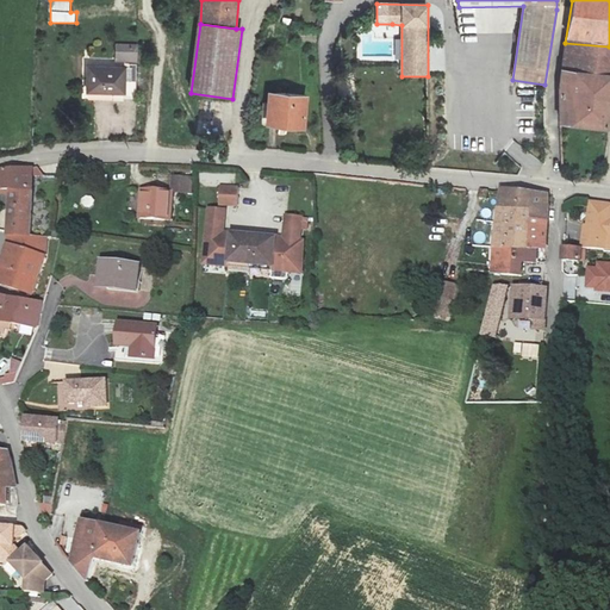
[(118,44),(117,61),(136,62),(137,45),(118,44)]
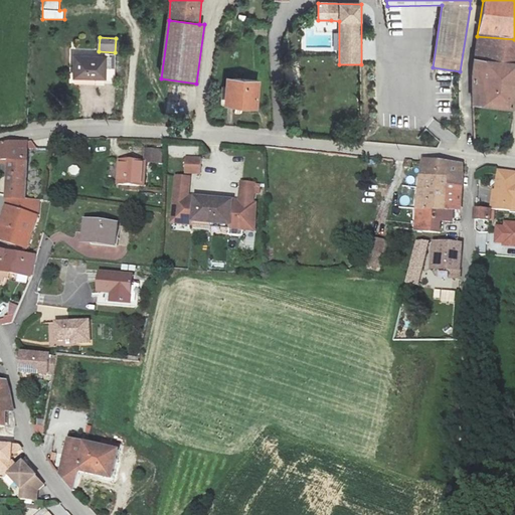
[(514,68),(514,41),(477,38),(476,50),(472,82),(472,107),(511,110),(514,68)]
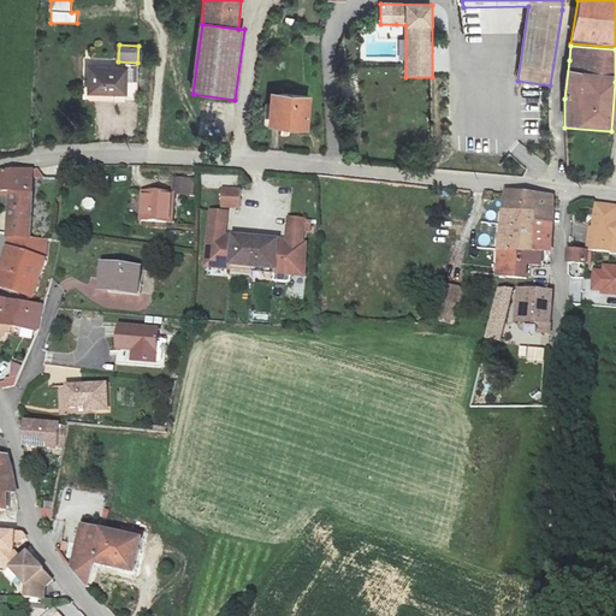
[(126,72),(89,70),(88,94),(125,95),(126,72)]
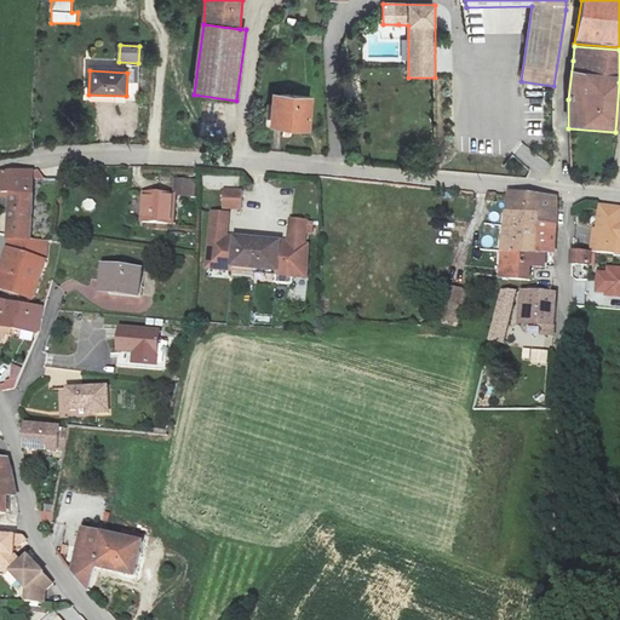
[(308,103),(273,99),(270,128),(305,131),(308,103)]
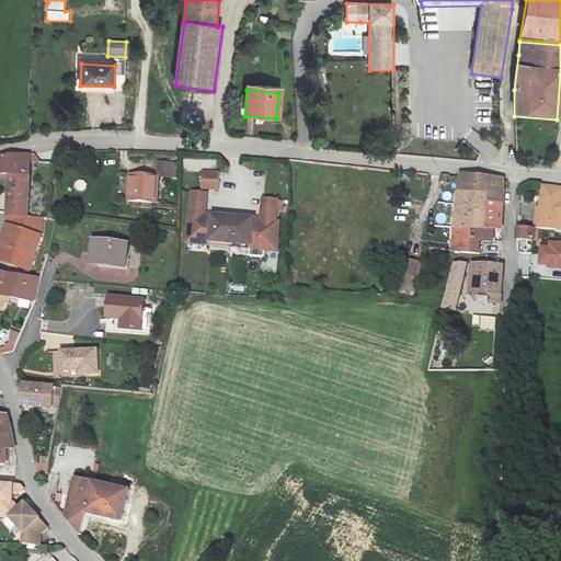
[(4,213),(26,216),(31,152),(4,153),(0,153),(0,172),(8,172),(4,213)]
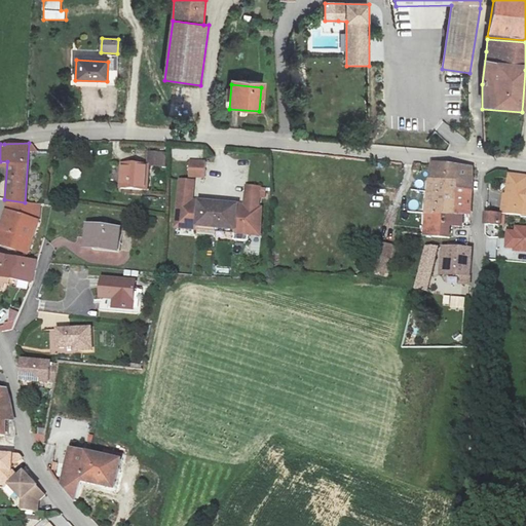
[(164,152),(149,151),(148,163),(164,164),(164,152)]
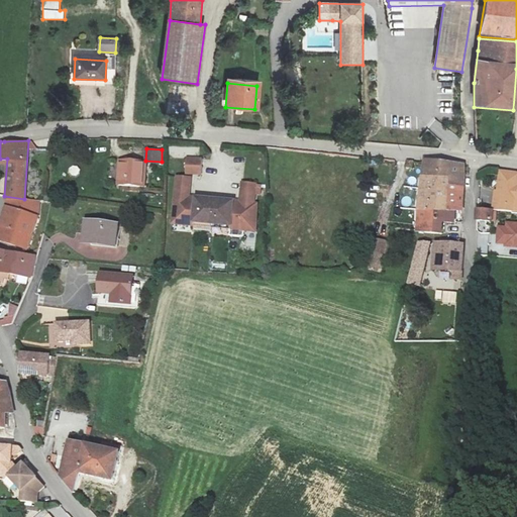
[(186,173),(199,173),(199,158),(186,158),(186,173)]
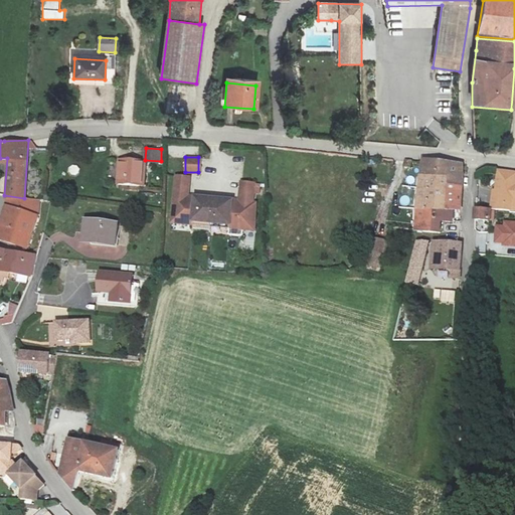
[(422,164),(420,174),(445,177),(446,182),(462,183),(462,162),(422,157),(421,162),(422,164)]
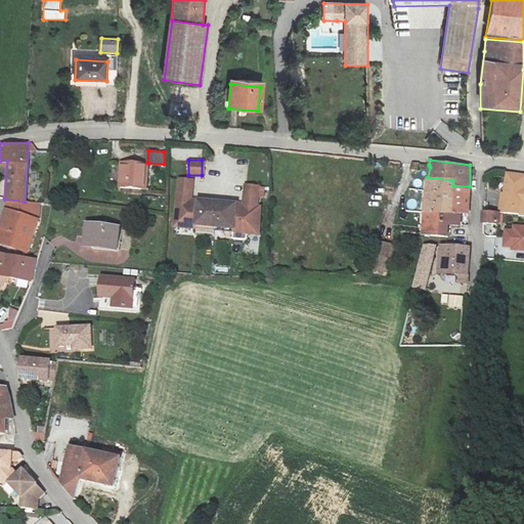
[(146,164),(119,163),(119,188),(146,188),(146,164)]
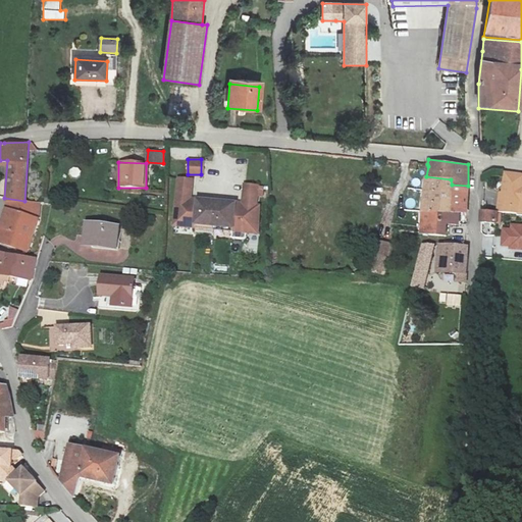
[(501,193),(500,209),(518,211),(519,203),(521,203),(521,174),(505,173),(504,193),(501,193)]
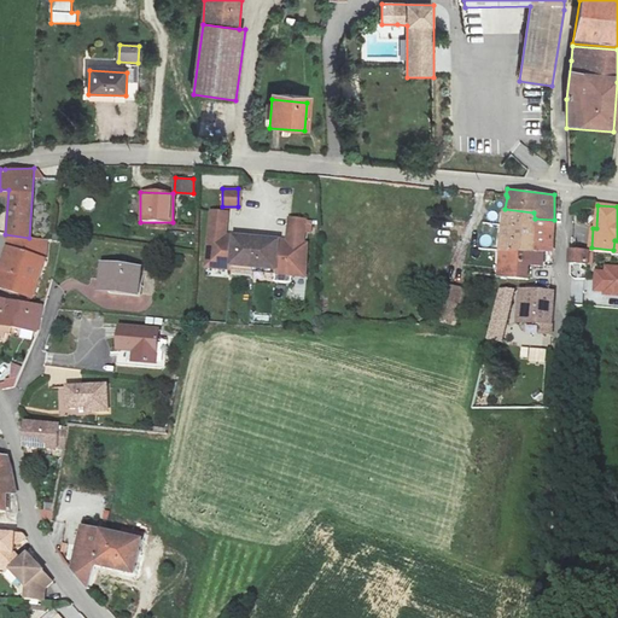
[(534,213),(505,209),(501,250),(534,251),(535,219),(534,213)]
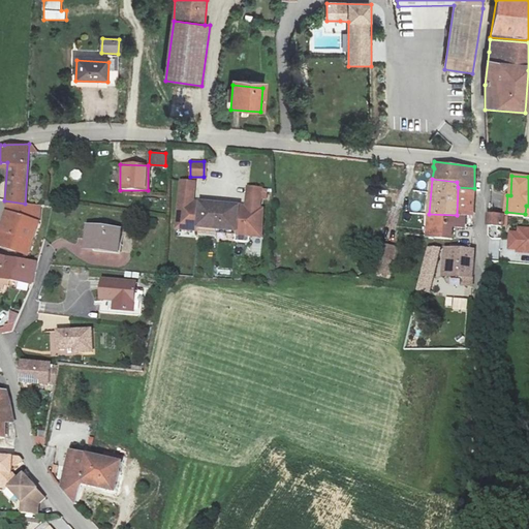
[(197,226),(235,229),(235,234),(260,236),(263,206),(260,206),(261,187),(247,186),(245,205),(193,200),(195,181),(180,180),(176,228),(197,230),(197,226)]
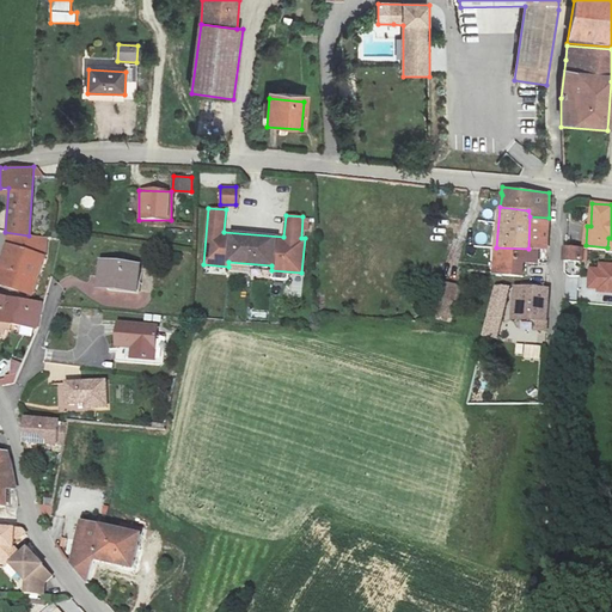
[(549,218),(530,216),(528,249),(524,263),(537,263),(537,249),(546,250),(549,218)]
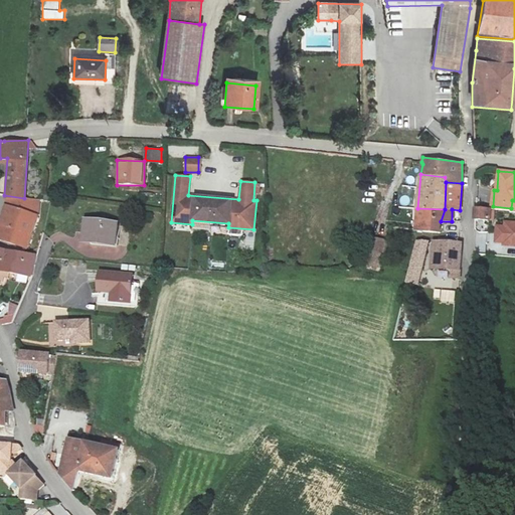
[(24,198),(4,195),(5,203),(0,220),(0,237),(26,246),(37,213),(40,200),(24,198)]
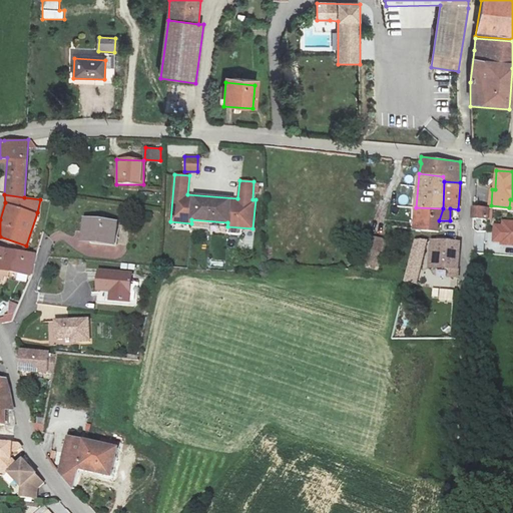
[(491,216),(491,205),(472,205),(472,216),(491,216)]
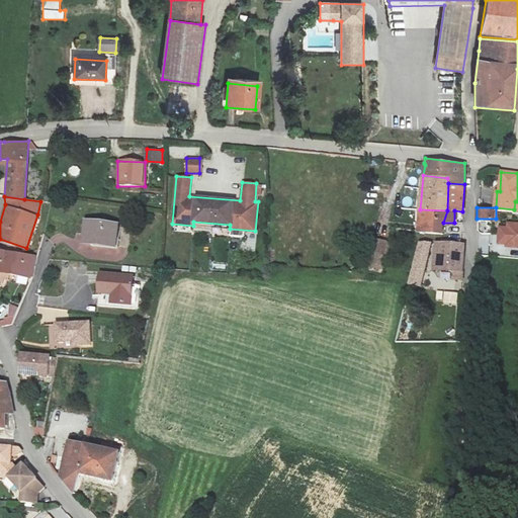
[(447,210),(420,209),(418,232),(442,232),(443,223),(447,210)]
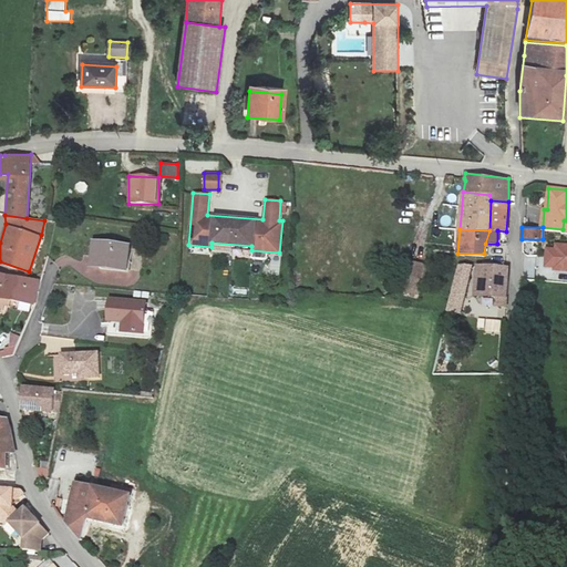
[(127,245),(94,241),(92,263),(125,268),(127,245)]
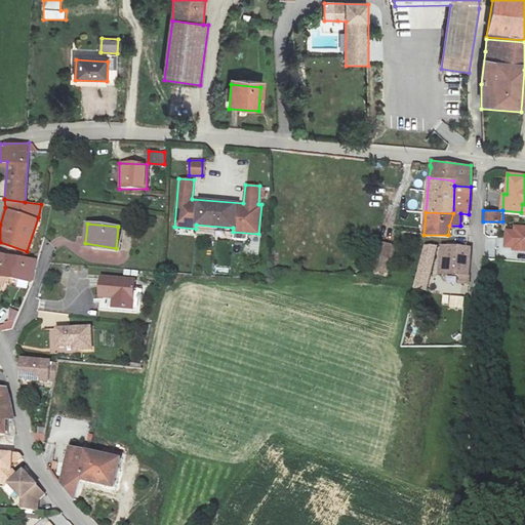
[(513,246),(513,248),(524,248),(524,227),(514,226),(514,230),(507,230),(506,246),(513,246)]
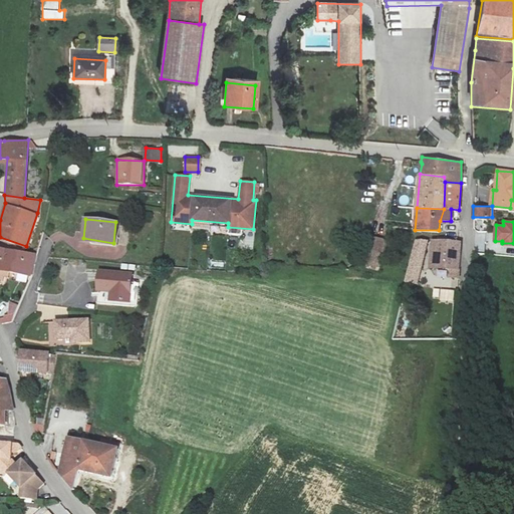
[(368,258),(379,262),(387,240),(375,236),(368,258)]
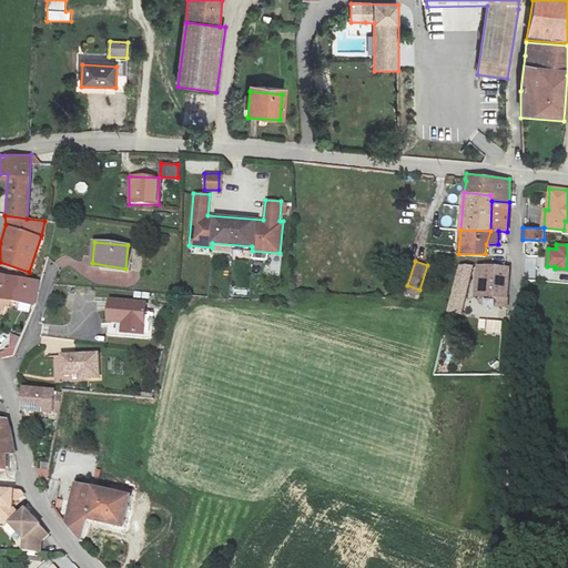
[(536,280),(536,263),(525,263),(525,280),(536,280)]
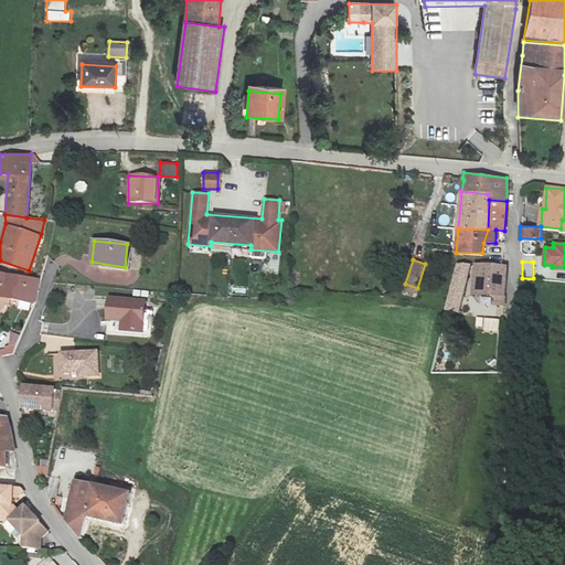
[(456,311),(469,264),(457,264),(445,305),(456,311)]
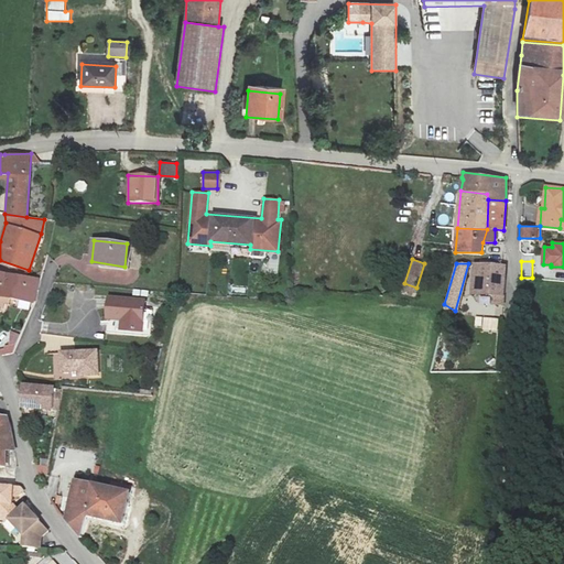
[(494,303),(500,303),(501,266),(499,263),(475,263),(470,293),(492,295),(494,303)]
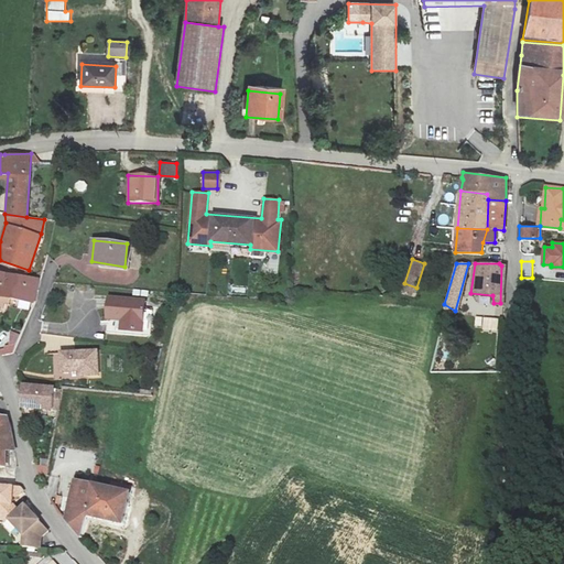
[(0,271),(0,295),(4,296),(33,302),(39,279),(0,271)]
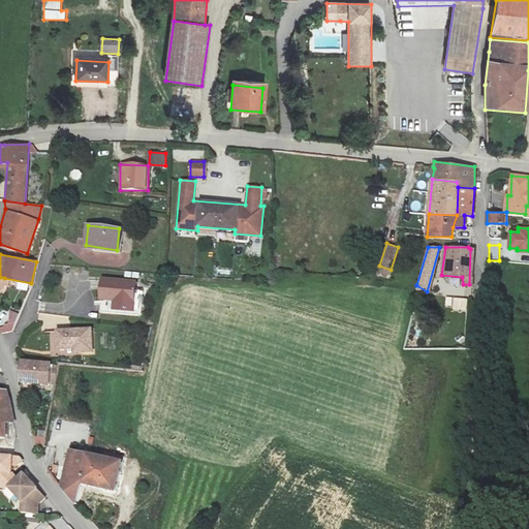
[(125,305),(123,315),(133,316),(137,286),(103,280),(100,300),(115,303),(125,305)]
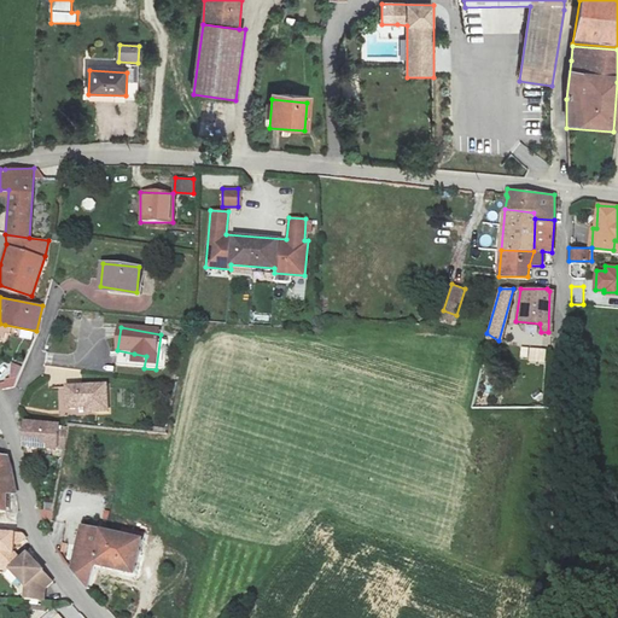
[(133,366),(144,368),(146,356),(134,354),(133,366)]
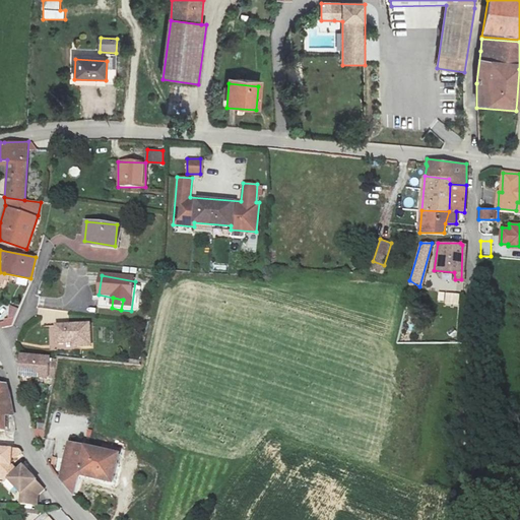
[(0,322),(0,323),(2,326),(11,324),(18,308),(10,307),(8,319),(3,319),(4,322),(0,322)]
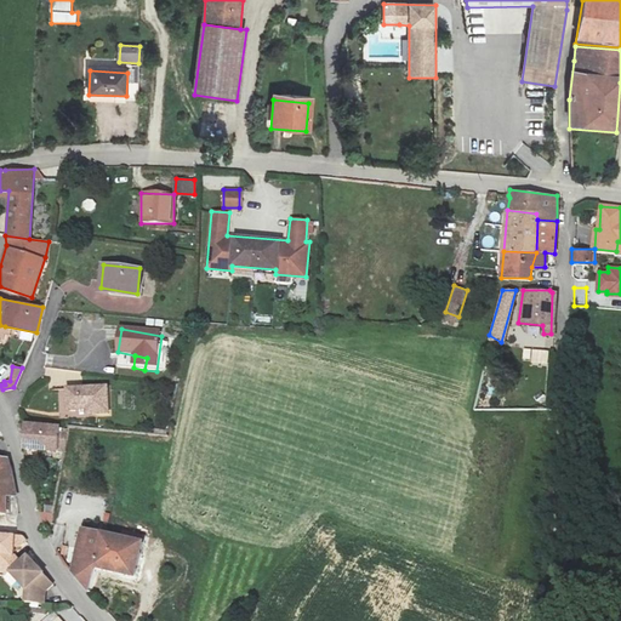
[(109,388),(68,388),(69,409),(87,409),(89,415),(109,415),(109,388)]
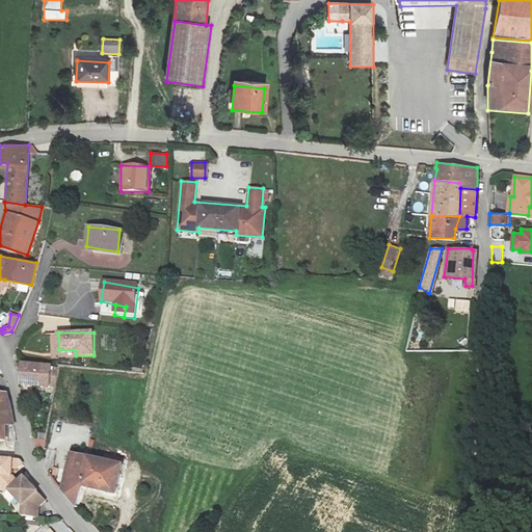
[(52,382),(57,384),(61,366),(25,361),(22,381),(50,387),(52,382)]
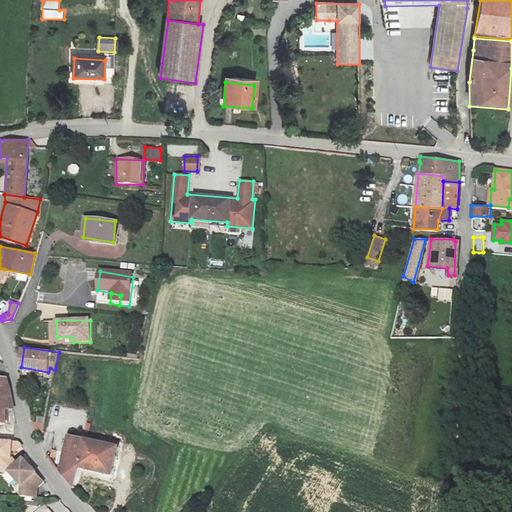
[(11,386),(9,380),(0,379),(0,425),(7,426),(8,412),(15,411),(11,386)]
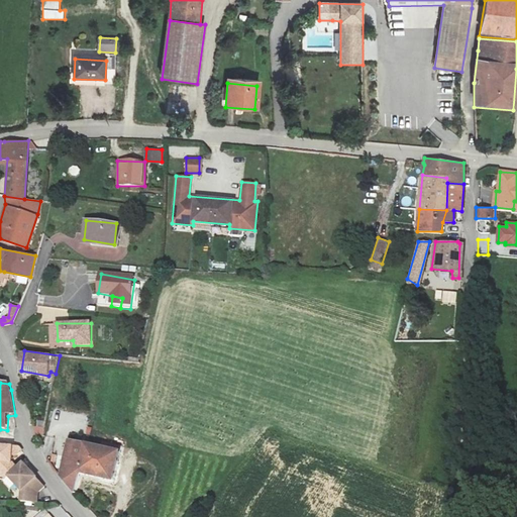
[(45,426),(35,426),(36,438),(45,437),(45,426)]
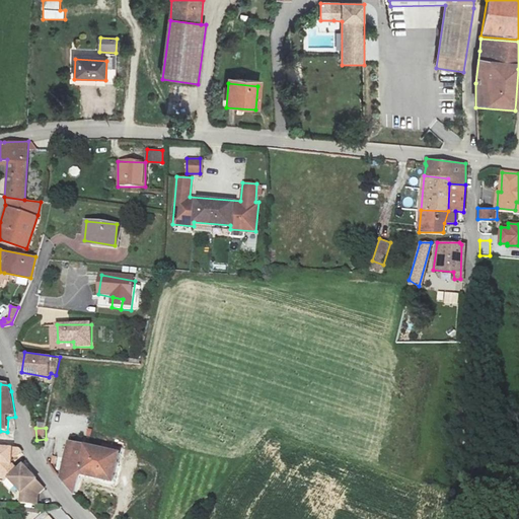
[(62,485),(76,502),(80,482),(115,491),(123,455),(89,444),(87,444),(86,450),(70,446),(62,485)]
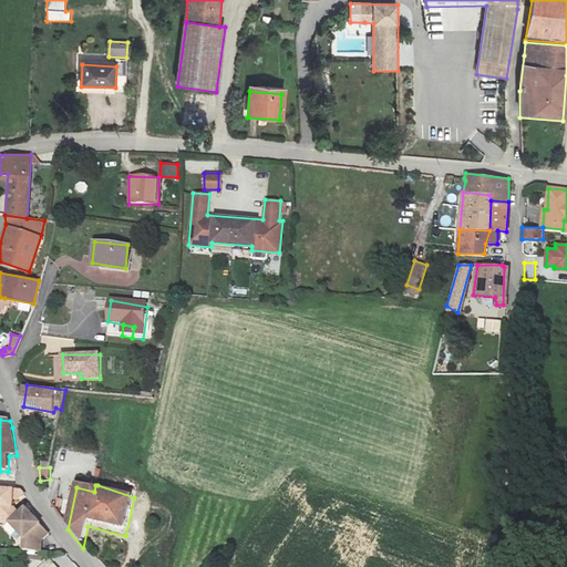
[(19,493),(0,491),(0,521),(8,528),(12,525),(20,518),(14,512),(11,511),(11,507),(14,507),(16,503),(19,504),(24,498),(24,495),(20,493),(19,493)]
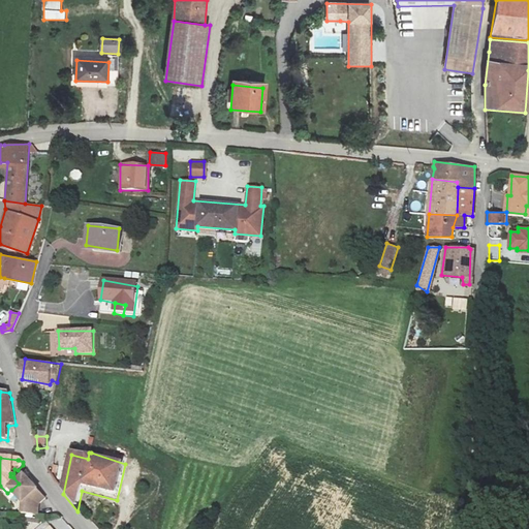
[(19,484),(11,490),(25,505),(24,516),(31,517),(39,517),(40,506),(48,500),(29,479),(26,483),(23,479),(19,484)]
